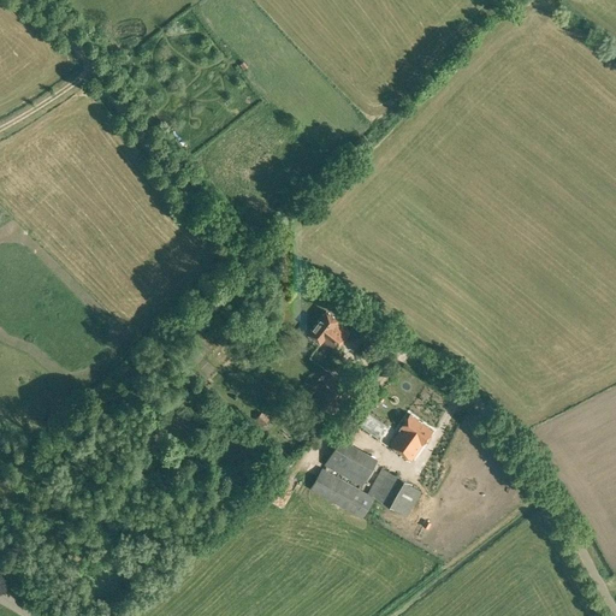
[(333,351),(350,331),(336,320),(337,320),(326,311),(308,333),(319,343),(320,342),(333,351)]
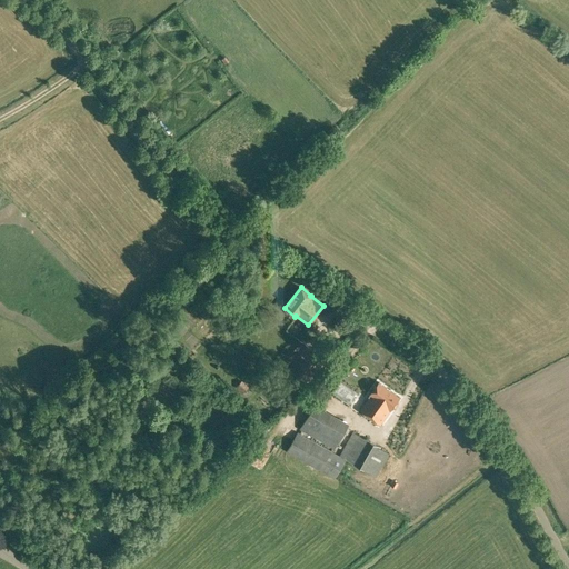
[(309,381),(325,359),(296,338),(282,357),(275,367),(282,372),(287,366),(309,381)]
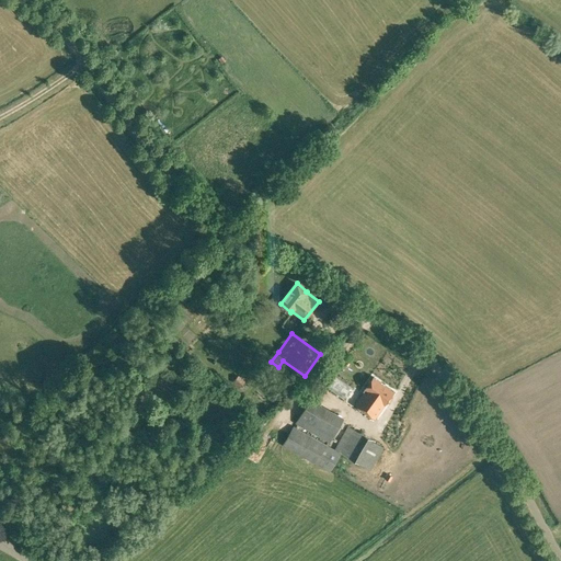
[(238,389),(245,381),(239,375),(231,381),(238,389)]
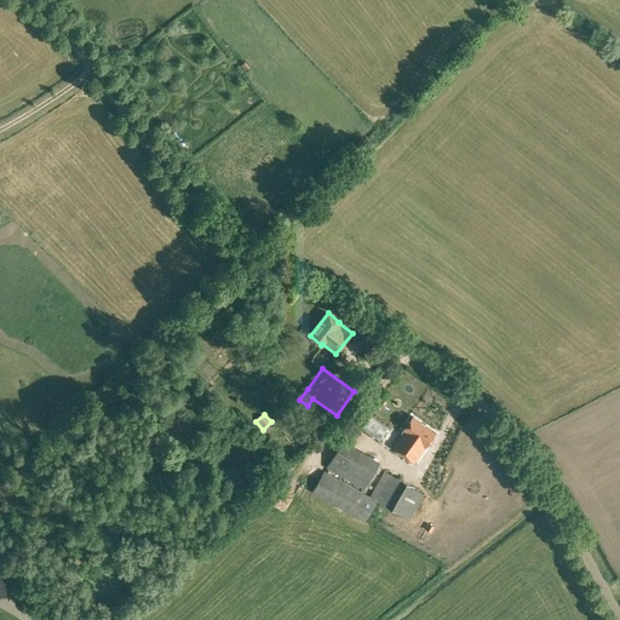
[(413,463),(435,432),(412,417),(403,429),(401,432),(402,434),(392,447),(413,463)]
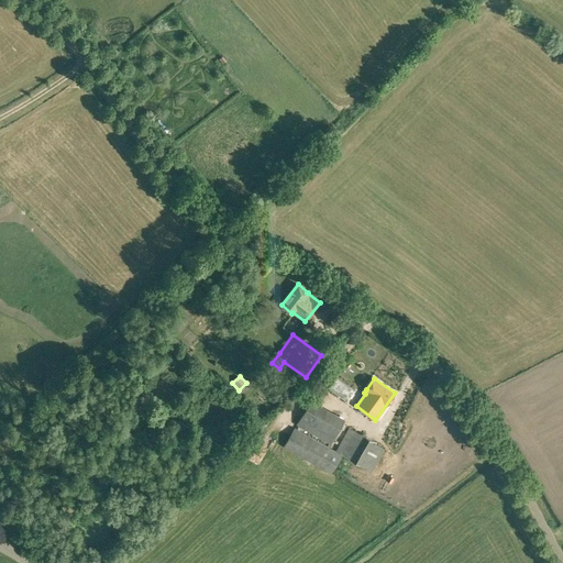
[(331,445),(345,419),(321,405),(322,404),(311,397),(296,424),(331,445)]
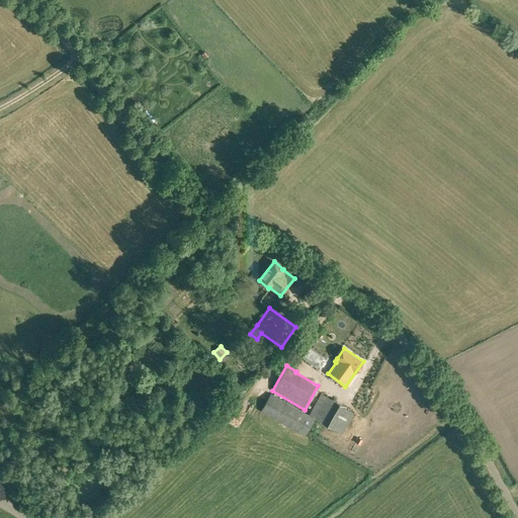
[(315,417),(309,414),(270,393),(260,411),(305,436),(314,419),(315,417)]
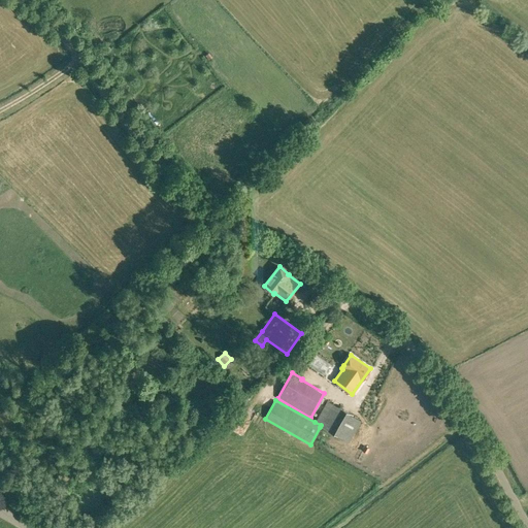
[(321,425),(320,427),(348,442),(360,421),(352,417),(353,415),(338,406),(338,407),(327,401),(315,422),(321,425)]
